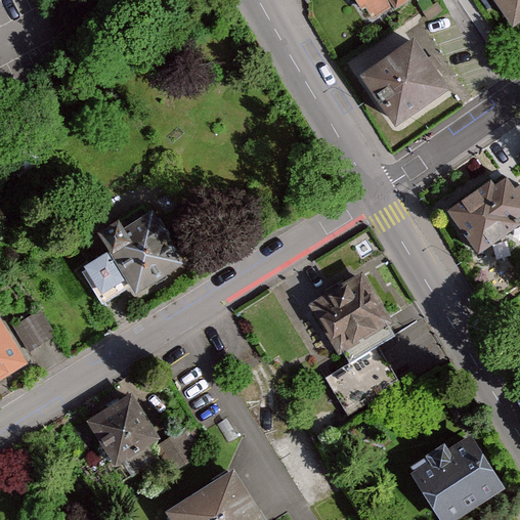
[(359,0),(376,24),(410,0),(359,0)]
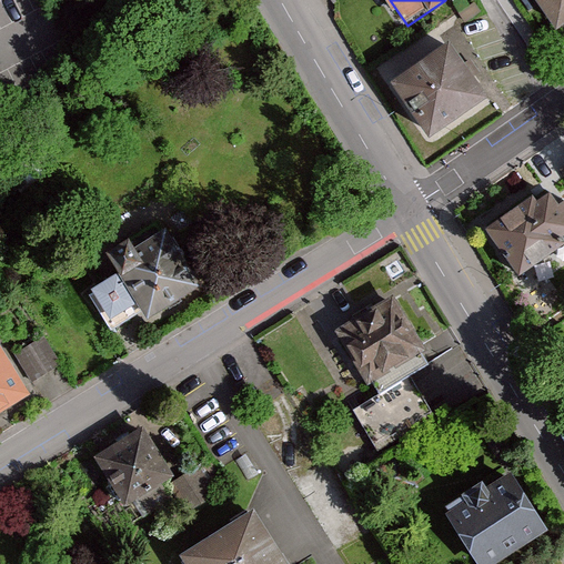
[(534,0),(559,33),(563,29),(563,0),(534,0)]
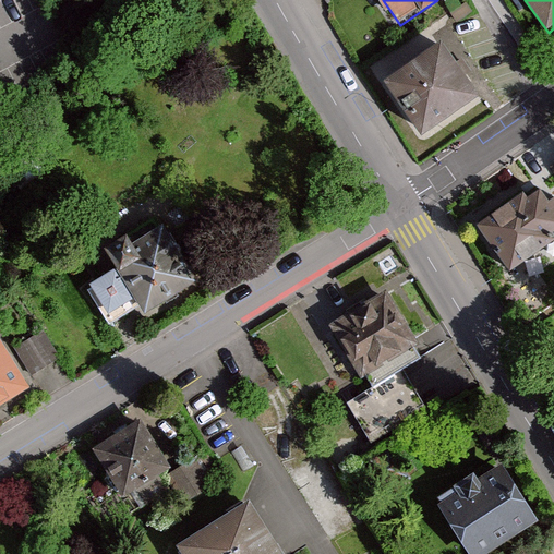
[(445,45),(392,80),(425,132),(479,96),(445,45)]
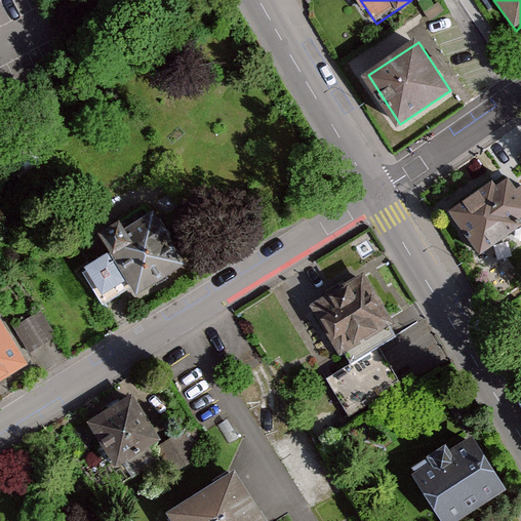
[(520,229),(520,201),(505,176),(446,213),(475,258),(520,229)]
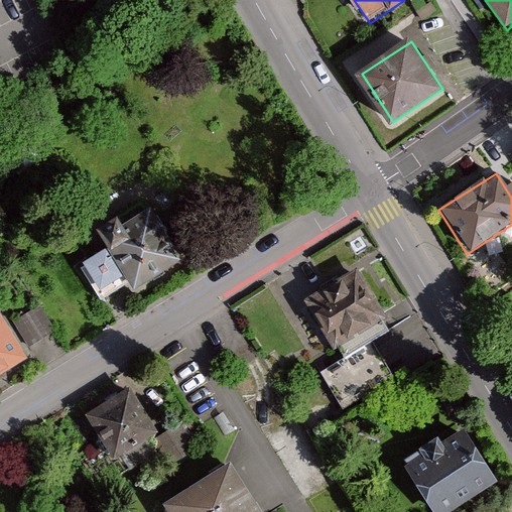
[(190,259),(156,197),(99,228),(109,246),(84,260),(102,292),(128,278),(135,290),(190,259)]
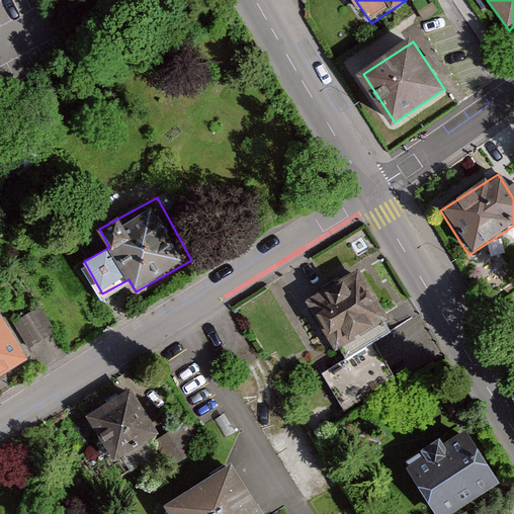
[(386,321),(354,270),(301,304),(331,353),(336,350),(341,358),(318,373),(339,407),(390,374),(370,344),(388,334),(380,324),(386,321)]
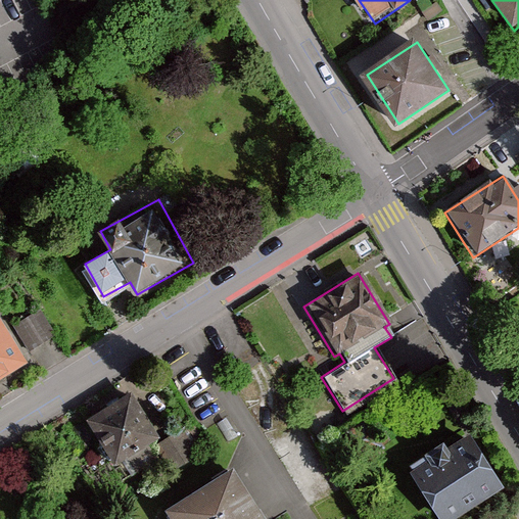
[(0,378),(30,360),(0,313),(0,378)]
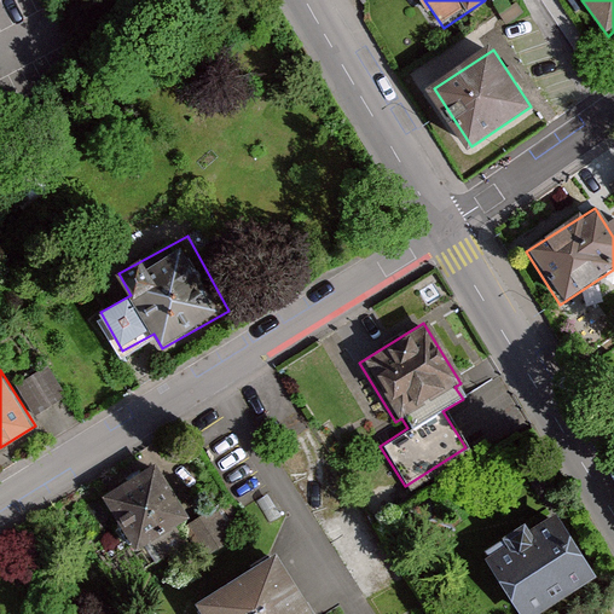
[(185,515),(152,464),(100,498),(133,549),(185,515)]
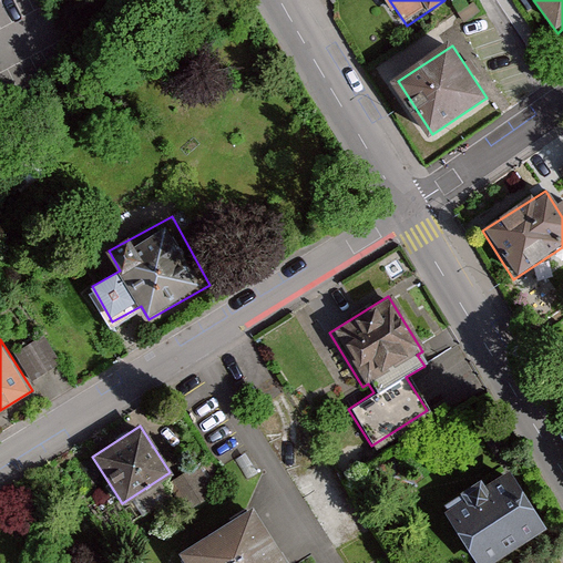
[(206,491),(191,469),(166,484),(182,507),(206,491)]
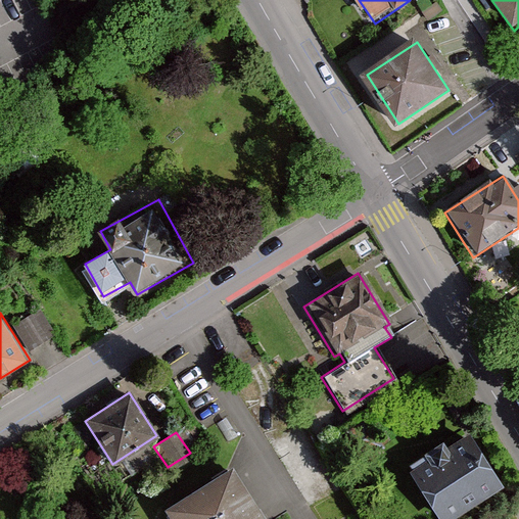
[(452,518),(504,486),(469,432),(446,446),(443,441),(406,466),(439,518),(452,518)]
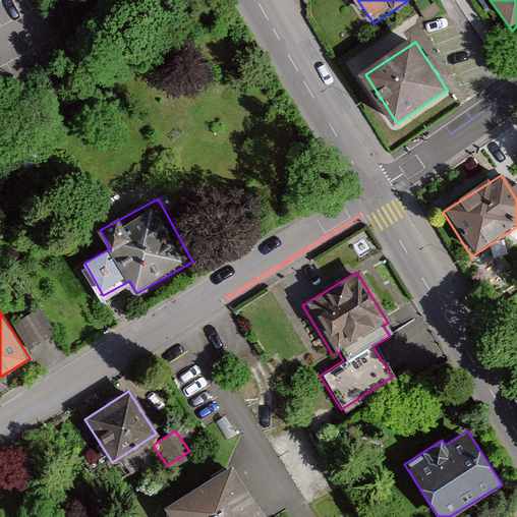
[(266,516),(233,465),(166,507),(172,516),(266,516)]
